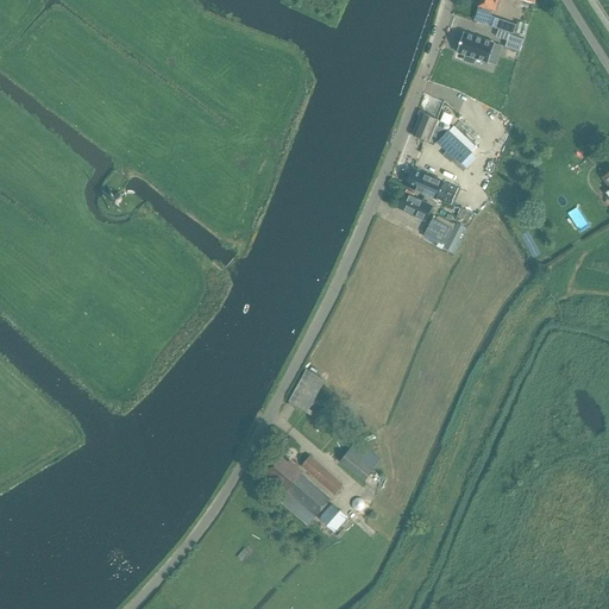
[(473,0),(472,5),(482,7),(477,23),(490,27),(493,17),(497,0),(473,0)]
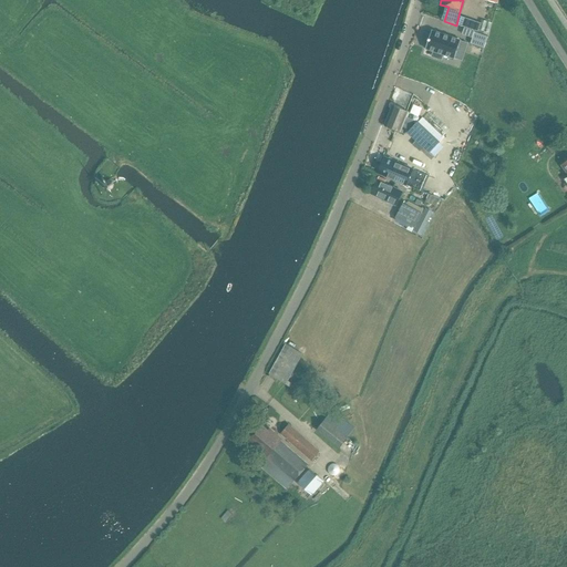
[(480,23),(459,16),(456,26),(464,28),(474,31),(477,32),(480,23)]
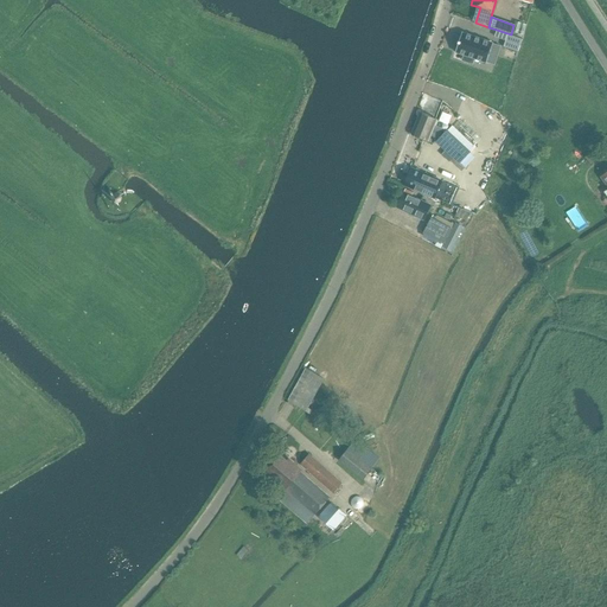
[(513,25),(512,32),(522,36),(525,25),(515,21),(513,25)]
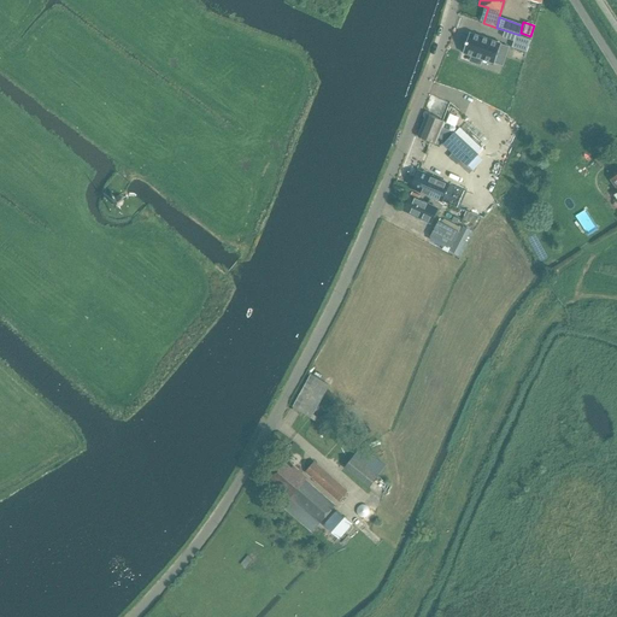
[(516,34),(505,30),(503,37),(513,41),(516,34)]
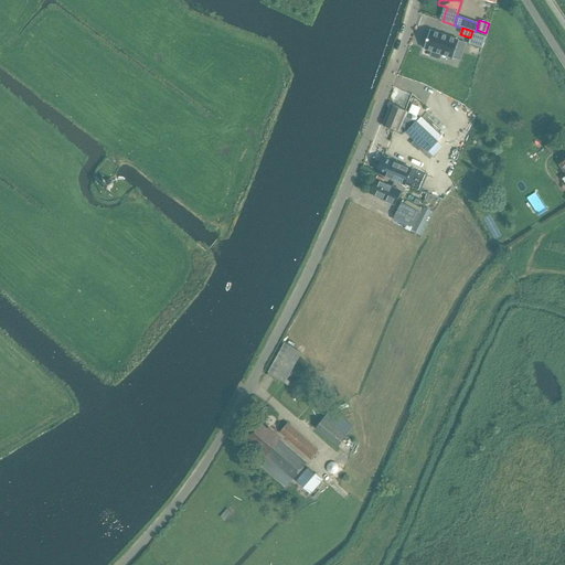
[(439,60),(440,55),(452,59),(459,41),(429,31),(424,50),(432,52),(429,56),(439,60)]
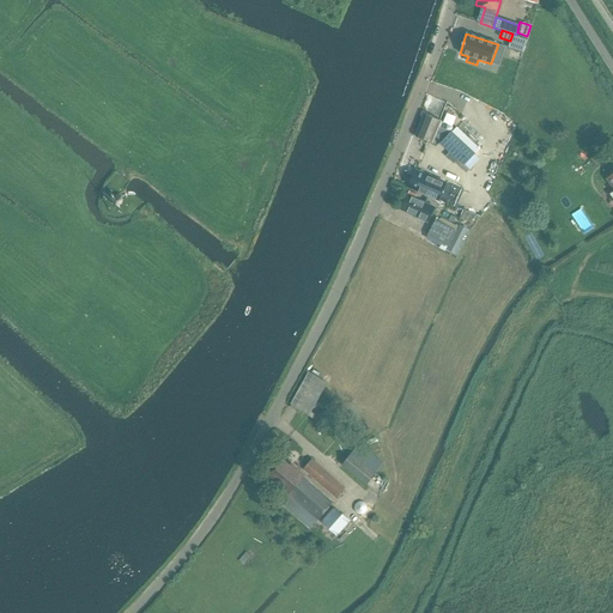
[(510,41),(508,48),(522,53),(527,41),(513,36),(510,41)]
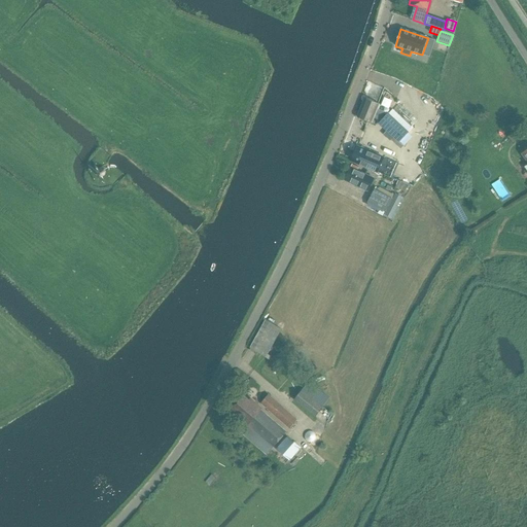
[(364,99),(357,117),(372,124),(374,117),(381,120),(378,124),(387,132),(384,135),(390,141),(393,137),(398,142),(405,136),(408,133),(392,118),(388,114),(387,113),(389,110),(388,108),(379,105),(364,99)]
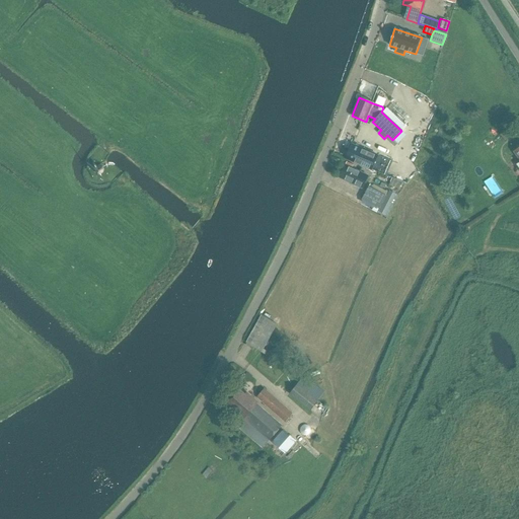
[(386,107),(382,113),(401,131),(405,126),(404,125),(411,119),(396,104),(390,112),(386,107)]
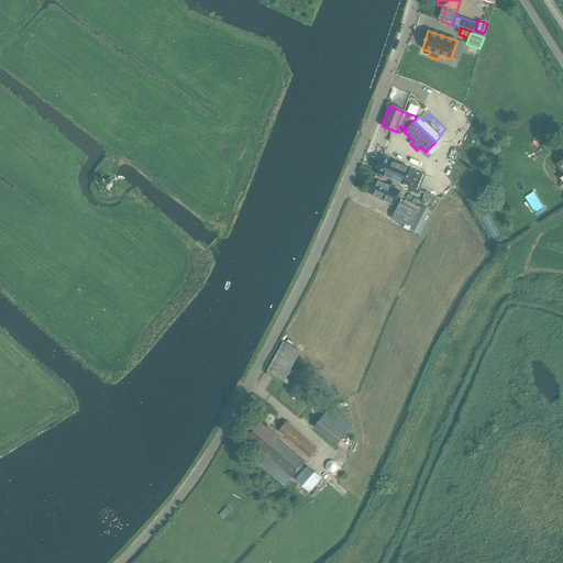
[(552,150),(559,144),(553,136),(545,143),(552,150)]
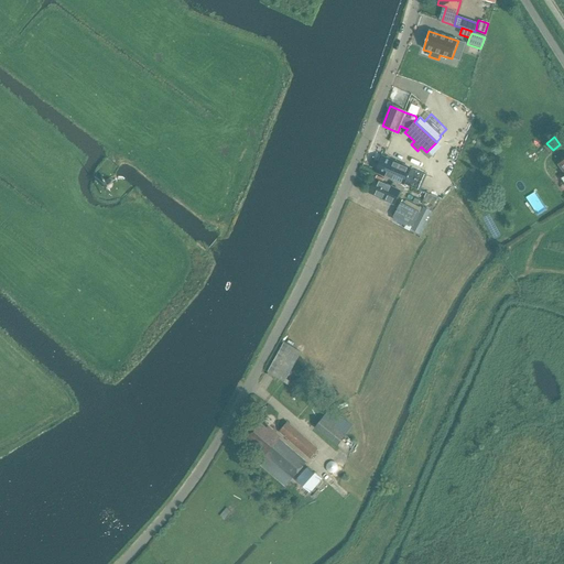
[(553,150),(546,143),(542,147),(548,154),(553,150)]
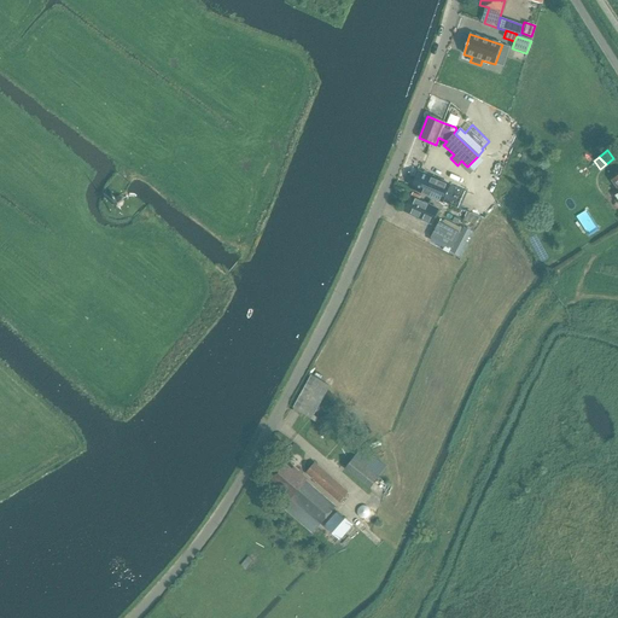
[(442,202),(449,186),(418,173),(412,188),(442,202)]
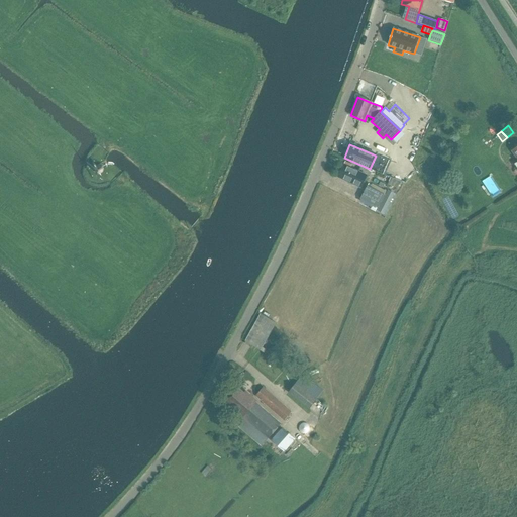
[(367,175),(349,168),(351,165),(344,162),(343,165),(337,177),(360,187),(367,175)]
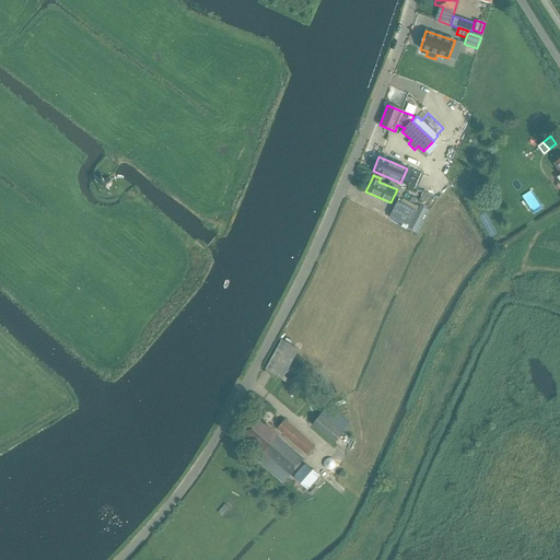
[(111,183),(111,182),(109,181),(108,179),(107,178),(105,178),(105,179),(102,182),(102,183),(102,186),(106,188),(111,186),(111,183)]
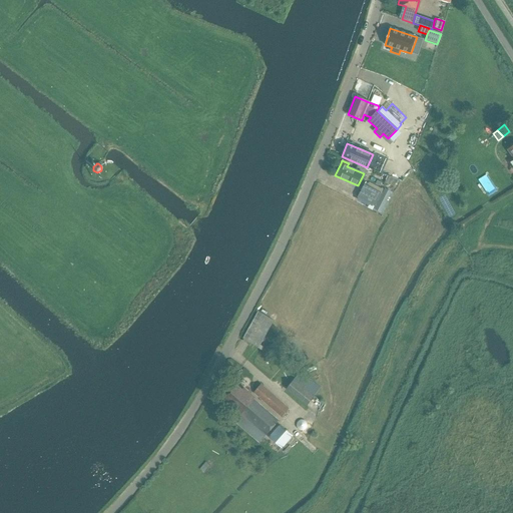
[(405,173),(399,178),(402,181),(408,175),(405,173)]
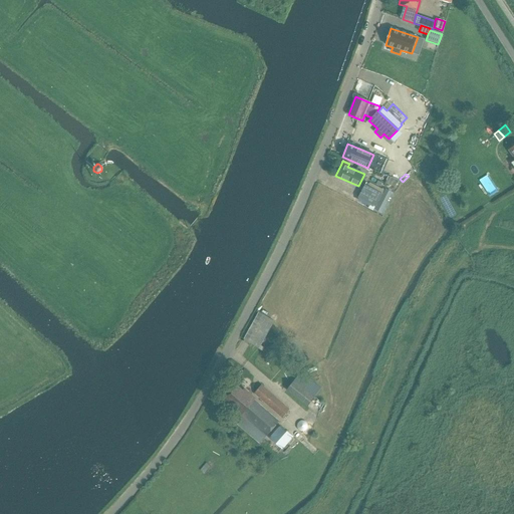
[(395,186),(397,182),(388,178),(386,182),(395,186)]
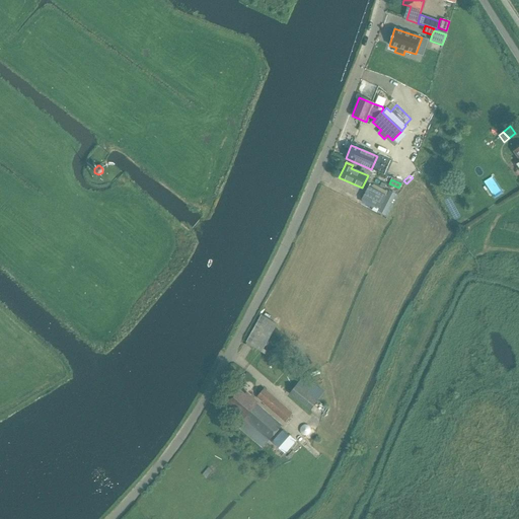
[(372,186),(369,184),(361,200),(378,209),(385,196),(371,188),(372,186)]
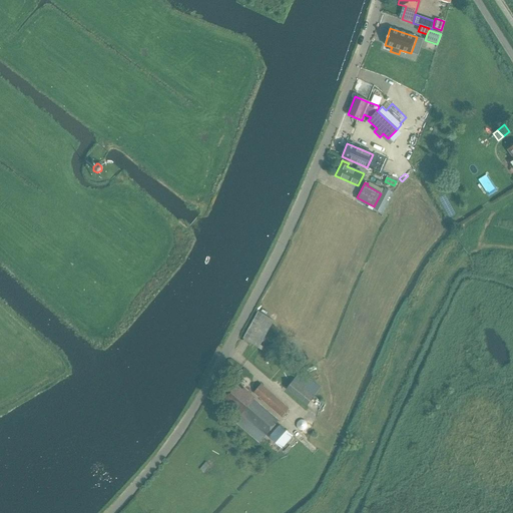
[(384,188),(374,208),(381,212),(391,191),(384,188)]
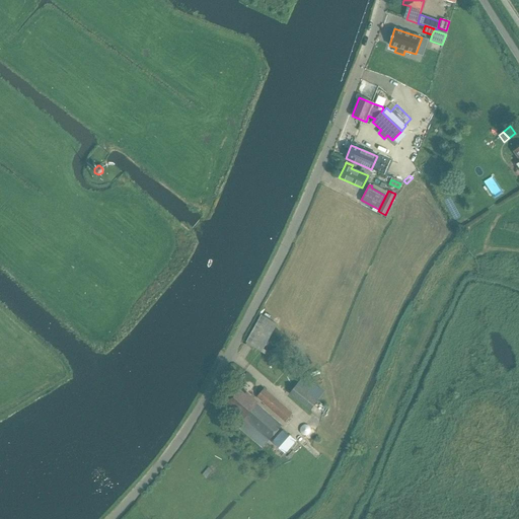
[(246,343),(257,350),(265,355),(267,352),(263,349),(276,324),(261,314),(245,343),(246,343)]
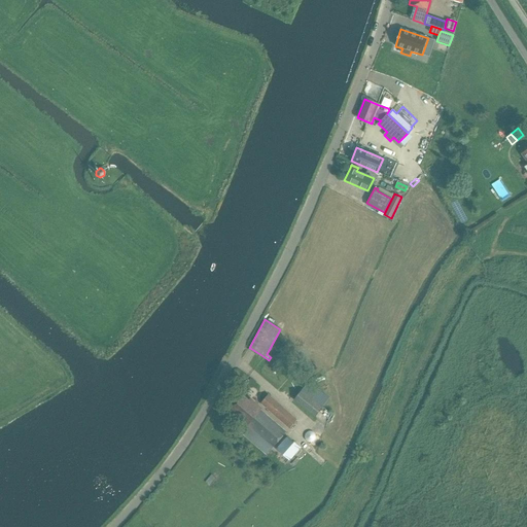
[(289,375),(296,367),(290,362),(284,370),(289,375)]
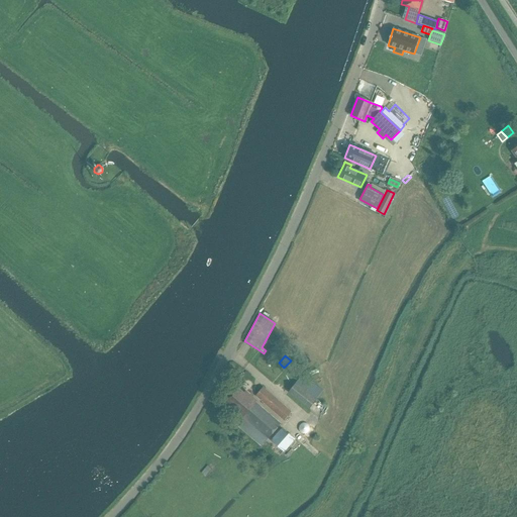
[(301,375),(288,393),(308,408),(316,399),(316,398),(322,391),(301,375)]
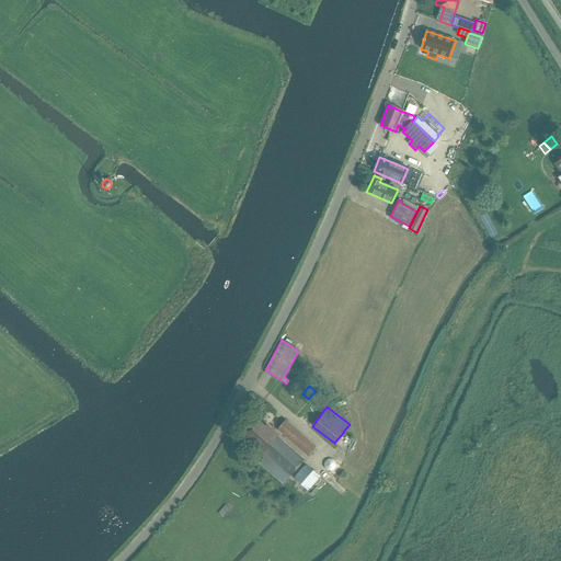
[(306,459),(277,435),(266,425),(264,427),(256,421),(244,435),(245,437),(244,438),(250,443),(251,442),(263,451),(255,460),(284,484),(306,459)]
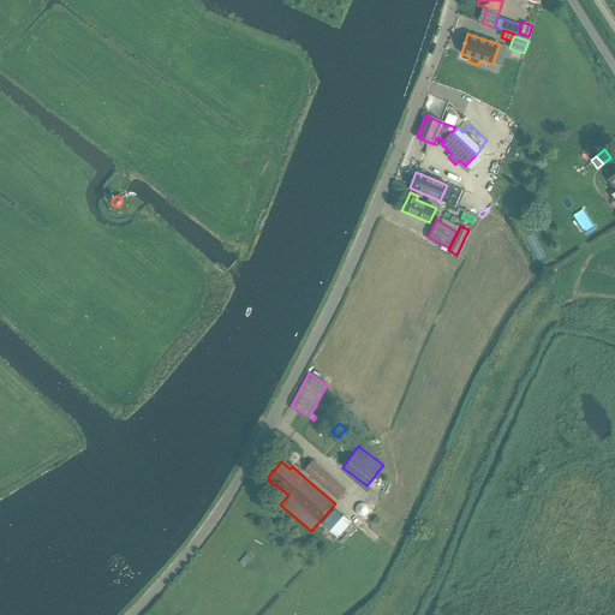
[(345,490),(312,461),(304,471),(336,500),(345,490)]
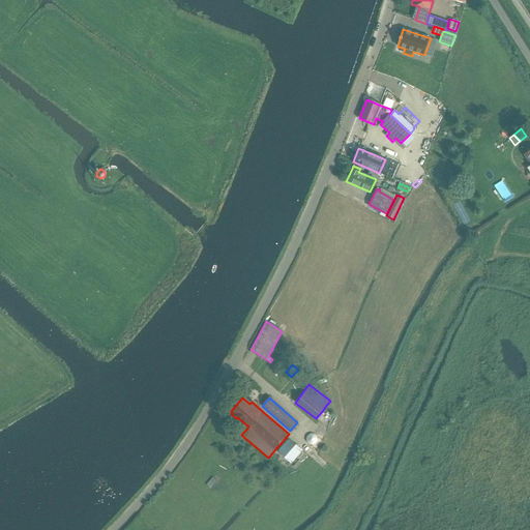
[(211,489),(217,481),(212,477),(206,484),(211,489)]
